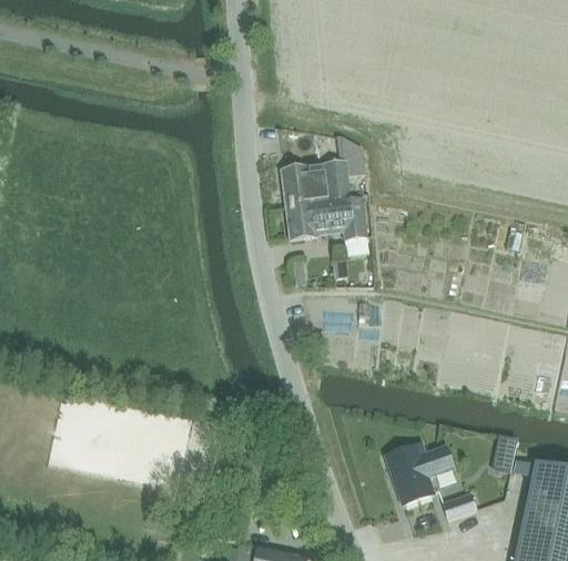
[(282,169),(286,203),(340,196),(351,195),(346,161),(324,164),(324,165),(307,167),(307,165),(282,169)]
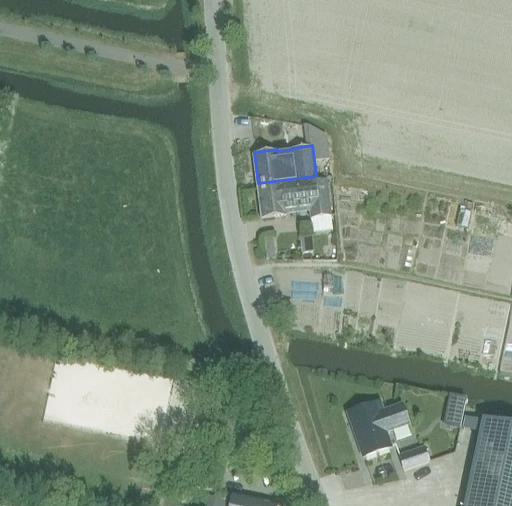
[(306,179),(306,177),(258,183),(262,214),(285,211),(285,209),(297,207),(296,197),(308,195),(311,215),(330,212),(326,177),(306,179)]
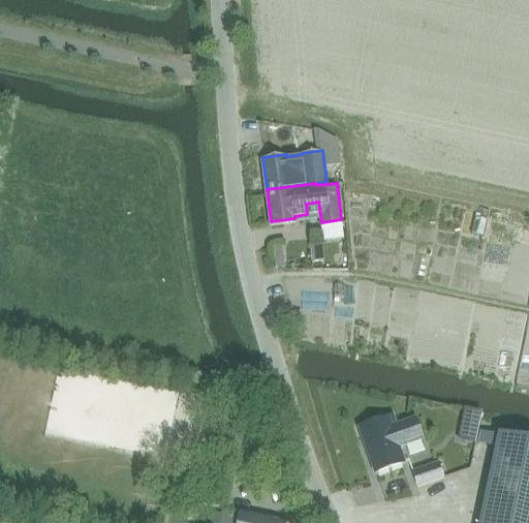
[(338,296),(351,297),(353,254),(339,254),(338,296)]
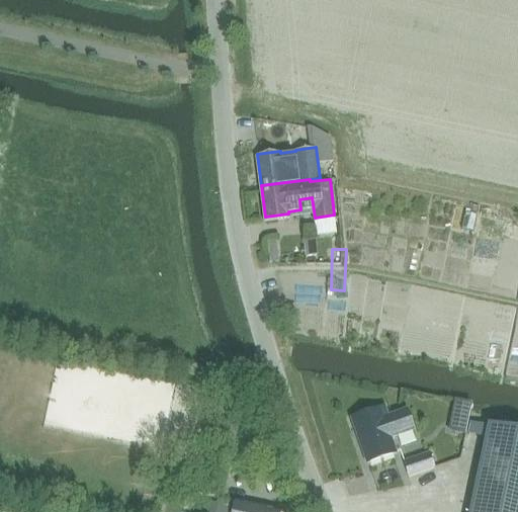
[(389,411),(385,403),(351,415),(366,459),(396,449),(392,435),(415,427),(407,404),(389,411)]
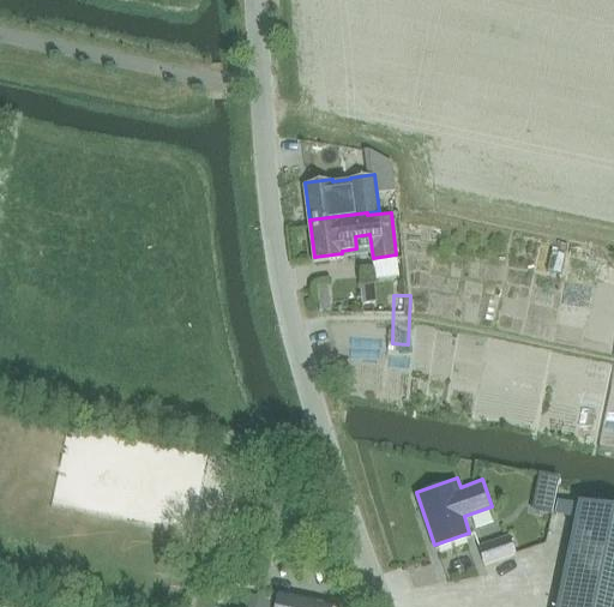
[(613,606),(613,505),(579,498),(578,500),(559,497),(555,510),(576,515),(555,606),(613,606)]
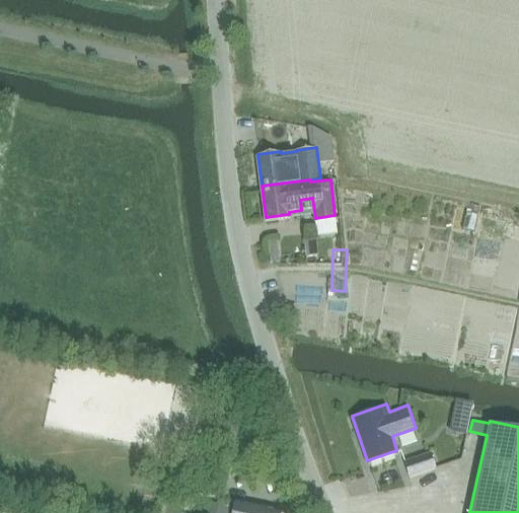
[(410,475),(434,466),(430,452),(404,461),(410,475)]
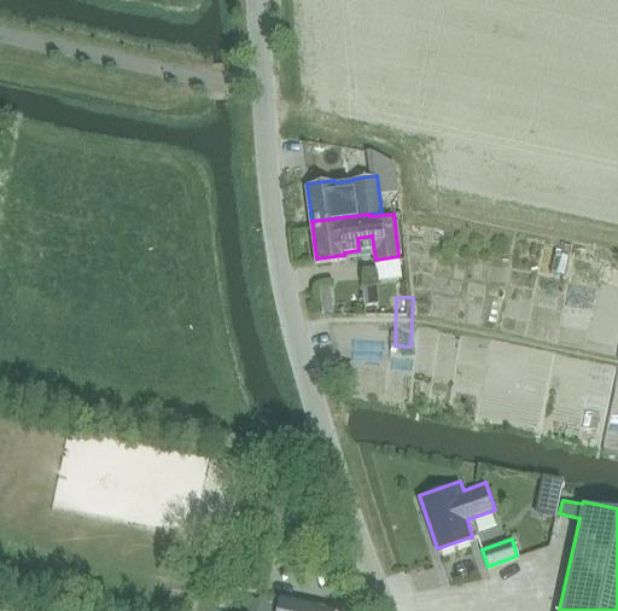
[(262,586),(261,595),(244,592),(239,610),(331,610),(333,603),(262,586)]
